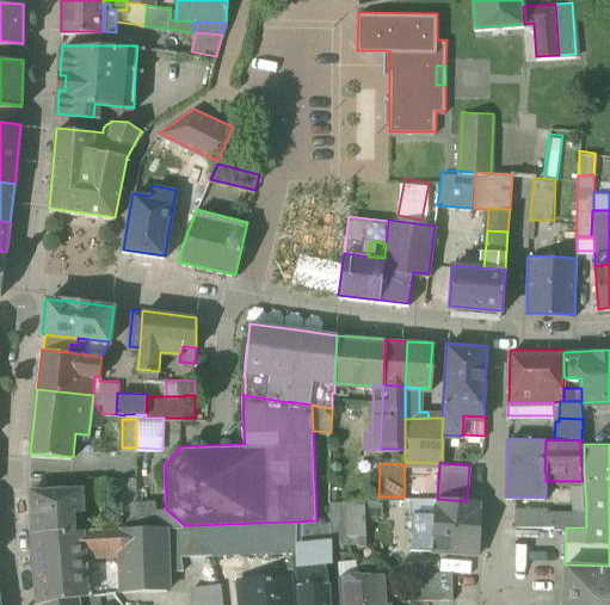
[(90,489),(118,489),(118,476),(90,476),(90,489)]
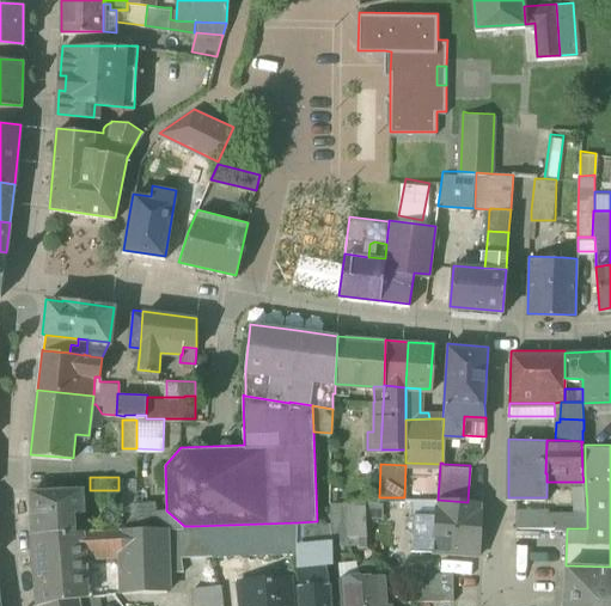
[(122,477),(121,502),(136,502),(136,500),(136,477),(122,477)]
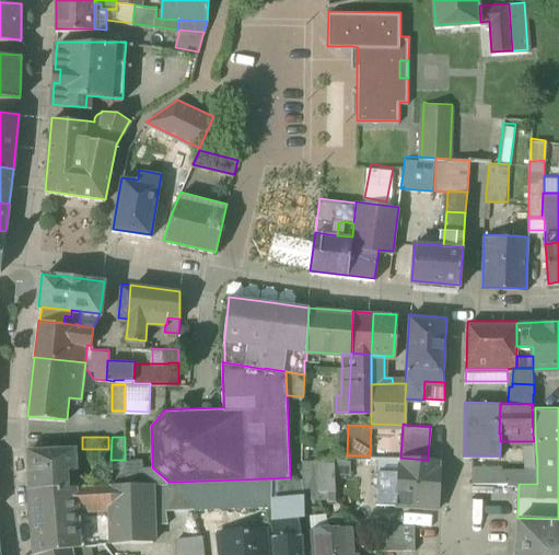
[(524,464),(534,464),(537,464),(535,441),(534,441),(523,441),(524,464)]
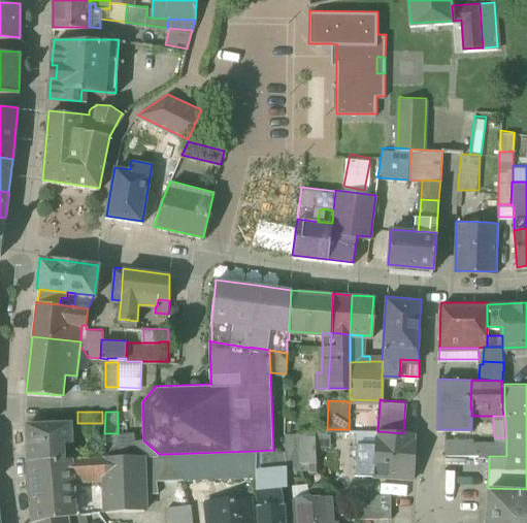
[(28,459),(64,458),(63,446),(63,442),(72,440),(71,421),(26,423),(28,459)]
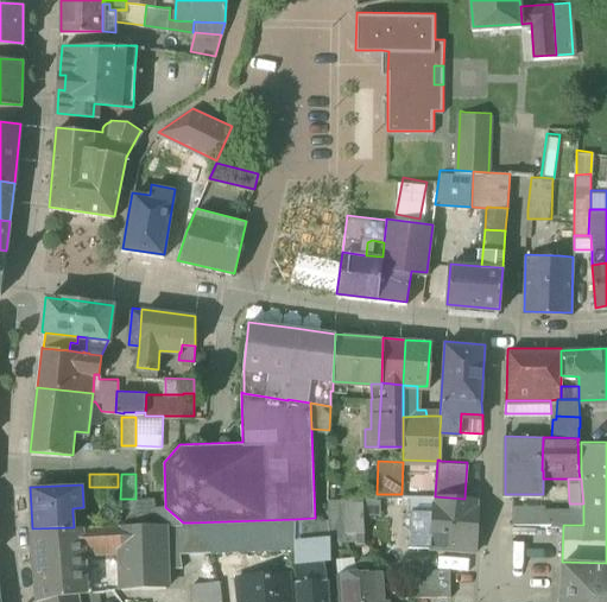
[(136,499),(134,525),(164,524),(176,523),(183,523),(165,507),(165,504),(155,505),(155,496),(136,496),(136,499)]
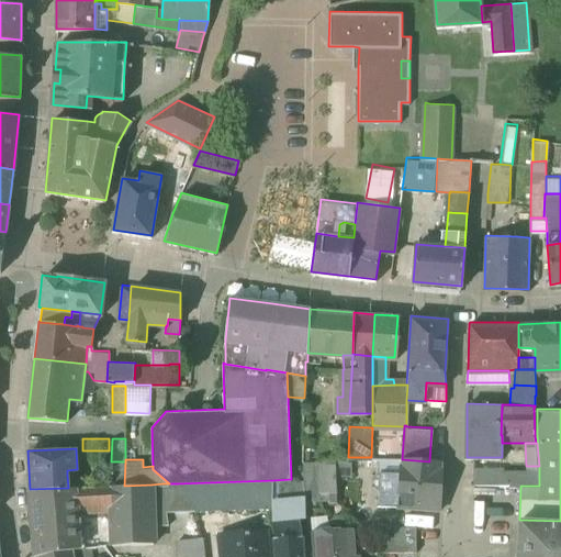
[(305,479),(305,491),(322,491),(321,459),(304,460),(305,479)]
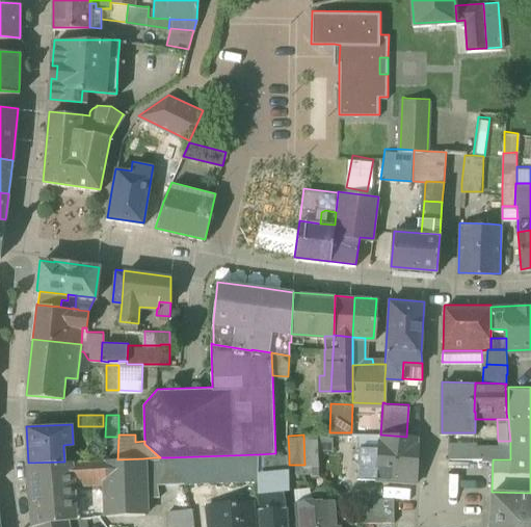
[(304,465),(311,465),(318,464),(318,448),(318,435),(303,435),(304,465)]
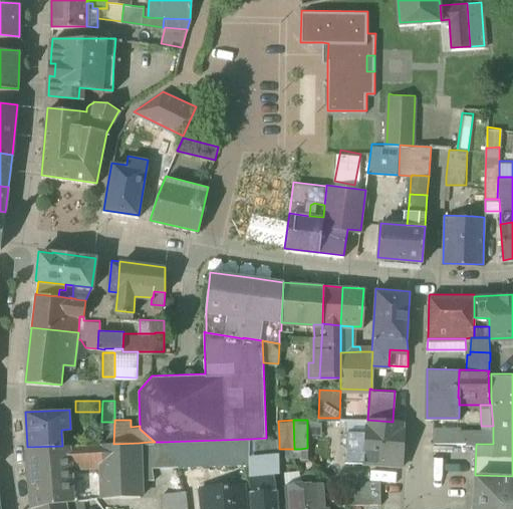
[(321,420),(307,420),(307,433),(321,433),(321,420)]
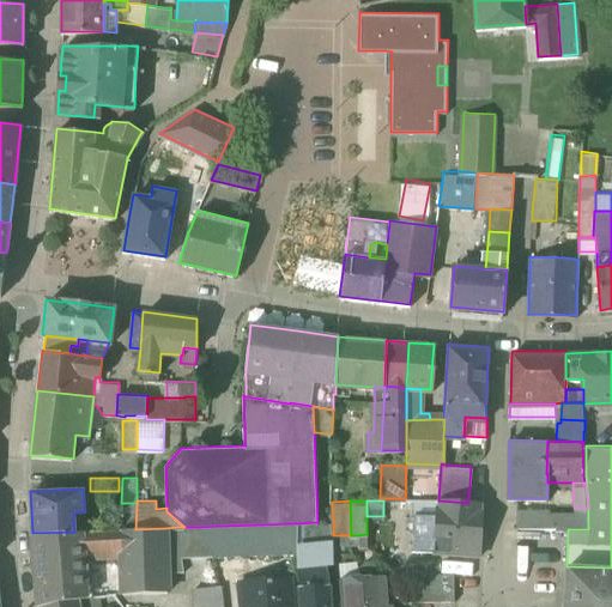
[(438,501),(437,514),(436,548),(436,550),(461,552),(461,550),(480,552),(482,522),(483,504),(468,503),(438,501)]
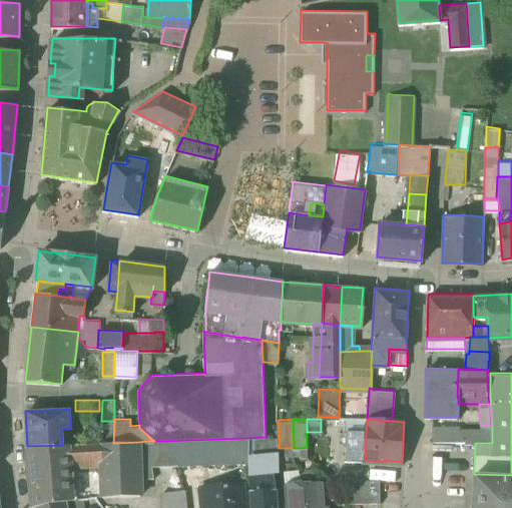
[(101,421),(101,443),(113,443),(114,421),(101,421)]
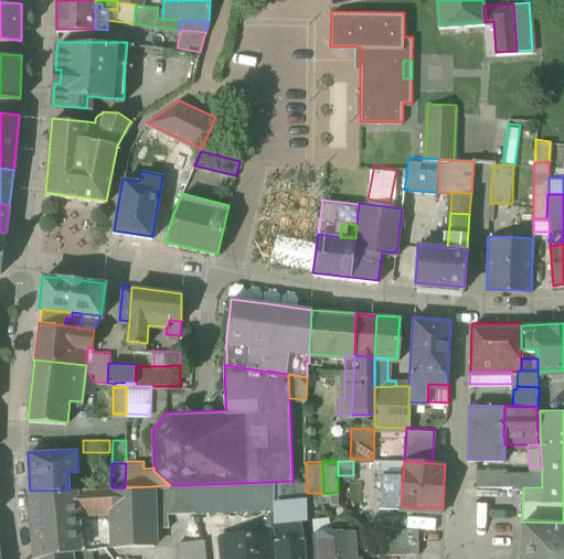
[(509,484),(539,485),(539,468),(529,468),(482,465),(481,483),(509,484)]
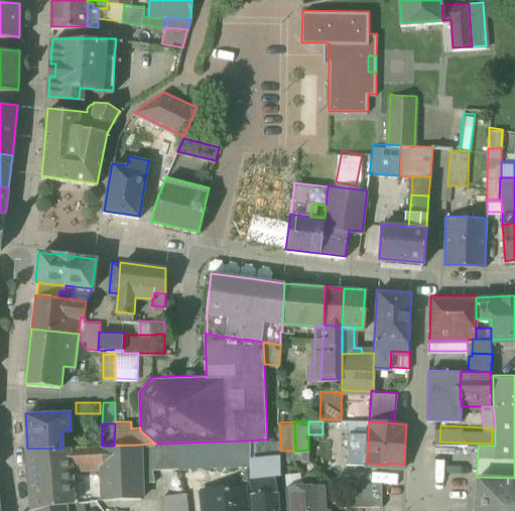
[(348,461),(367,462),(368,432),(349,431),(348,461)]
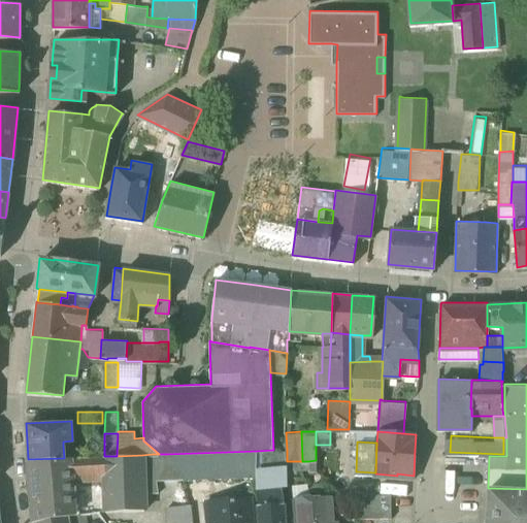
[(64,458),(71,457),(78,457),(77,446),(63,446),(64,458)]
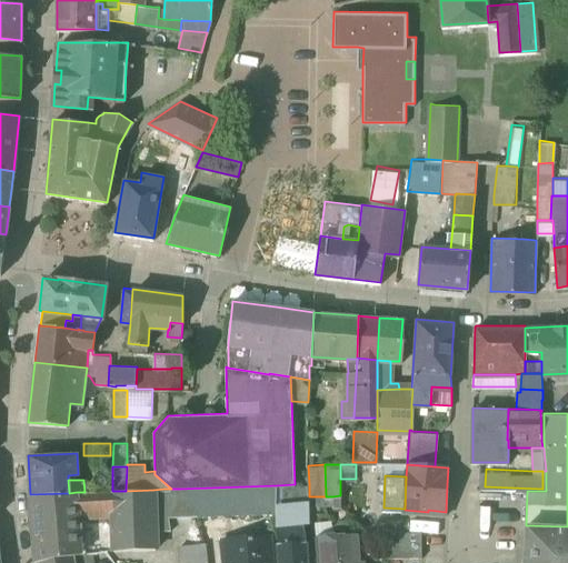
[(277,528),(278,528),(288,526),(288,498),(309,496),(309,484),(295,484),(277,485),(277,511),(277,528)]
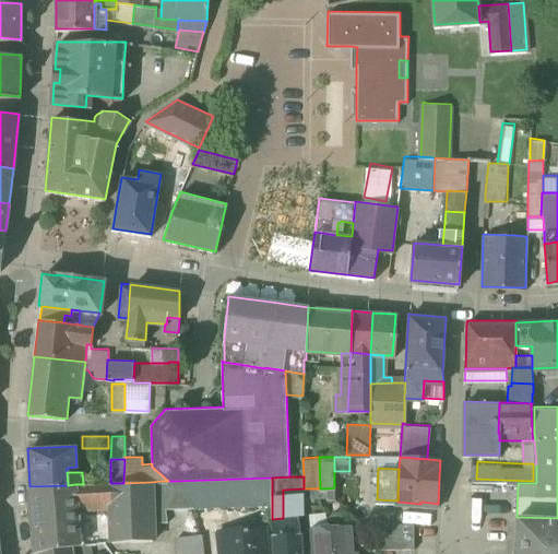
[(272,478),(177,481),(168,481),(162,481),(151,482),(152,521),(168,520),(166,507),(194,506),(215,505),(272,503),(272,478)]
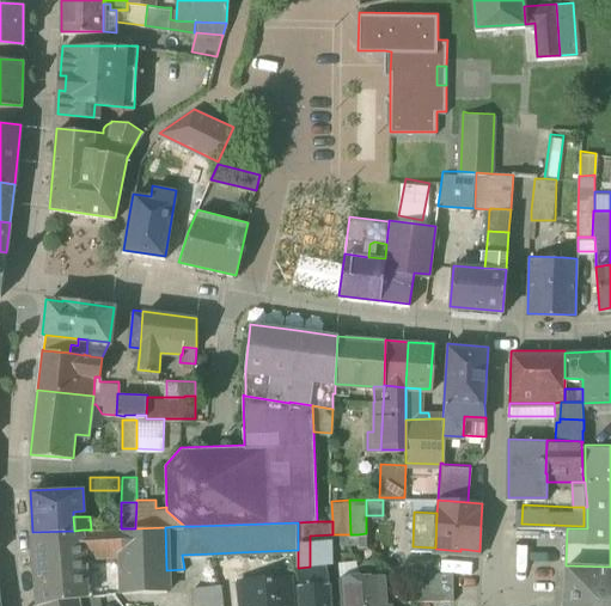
[(121,528),(91,530),(83,530),(84,556),(85,556),(122,555),(123,591),(146,591),(167,589),(166,570),(165,527),(135,528),(121,528)]
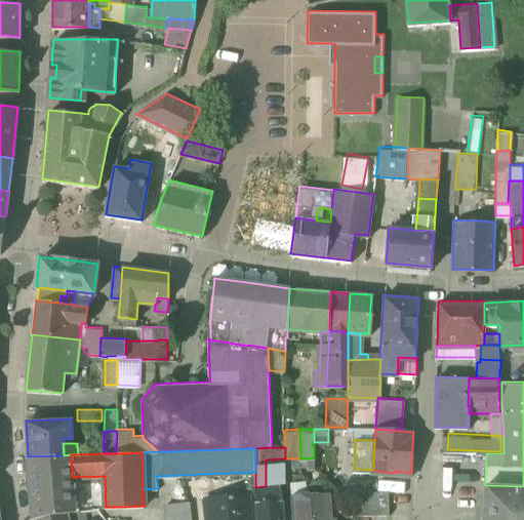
[(28,456),(33,517),(68,511),(68,512),(74,511),(73,477),(72,477),(71,454),(64,455),(28,456)]
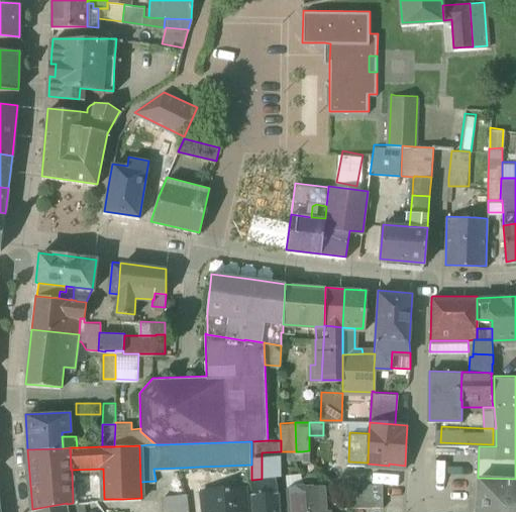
[(262,479),(275,478),(283,477),(281,458),(281,451),(262,452),(262,479)]
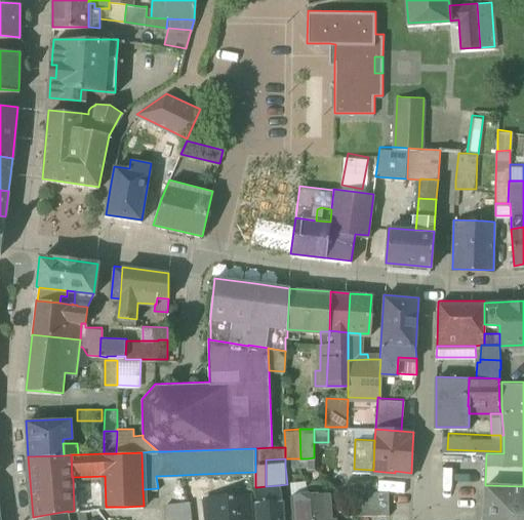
[(289,480),(291,494),(310,492),(306,479),(289,480)]
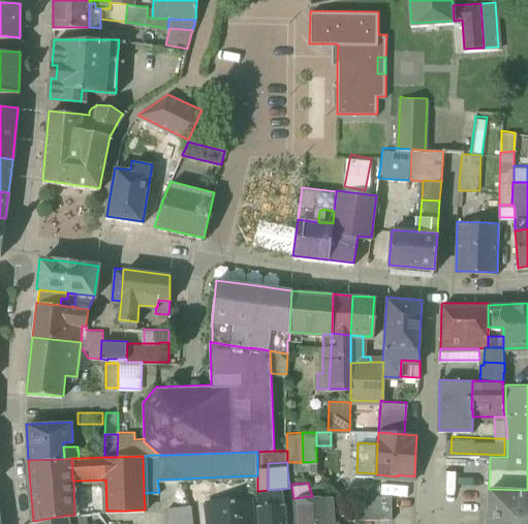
[(281,489),(268,490),(258,491),(260,523),(285,523),(285,521),(283,503),(281,489)]
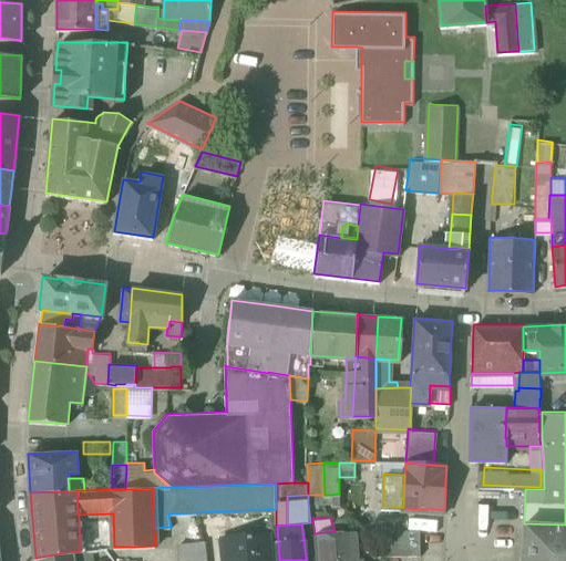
[(522,560),(565,560),(565,525),(524,523),(522,560)]
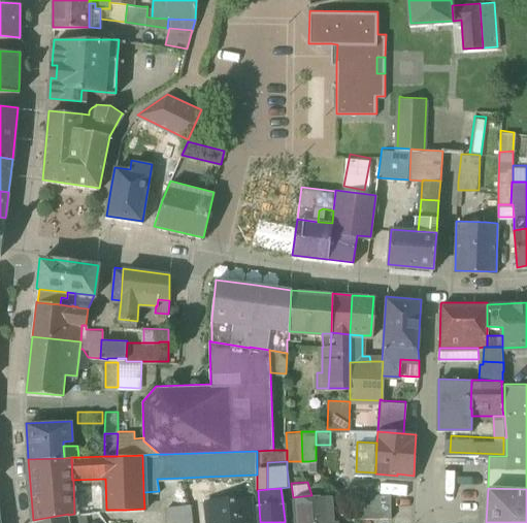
[(360,493),(361,517),(392,516),(392,492),(360,493)]
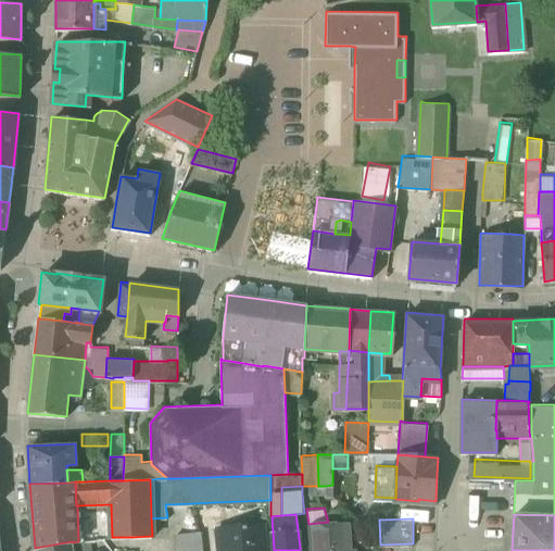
[(349,521),(328,522),(330,550),(355,550),(355,548),(352,548),(349,521)]
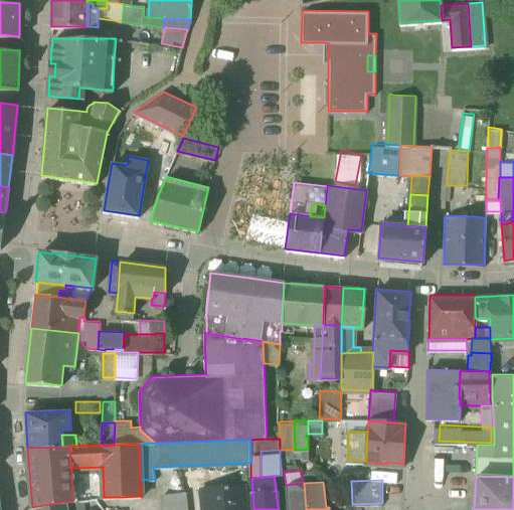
[(288,509),(306,509),(304,483),(286,485),(288,509)]
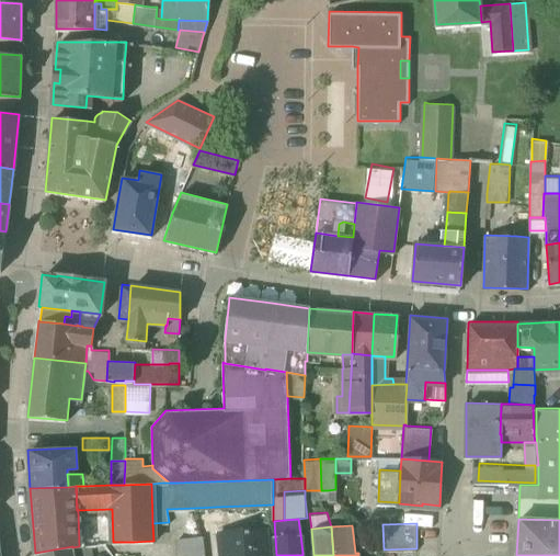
[(218,532),(221,555),(269,555),(265,529),(260,529),(218,532)]
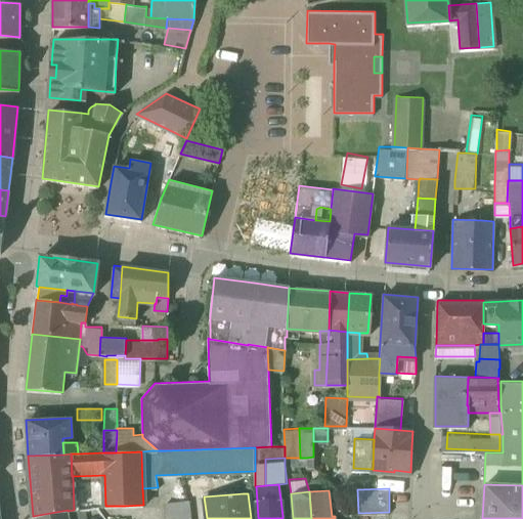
[(165,502),(166,518),(191,518),(190,500),(165,502)]
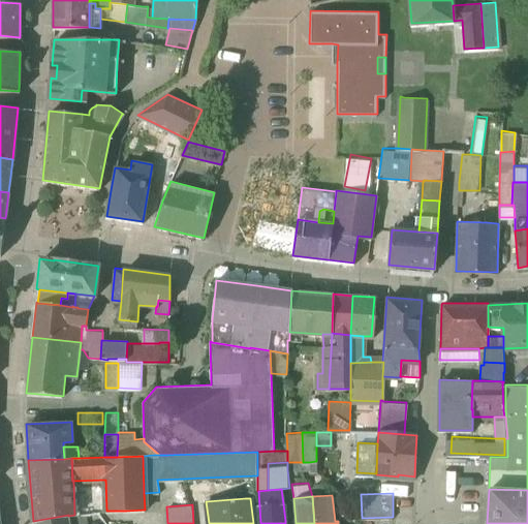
[(33,523),(69,523),(68,516),(68,515),(33,521),(33,523)]
